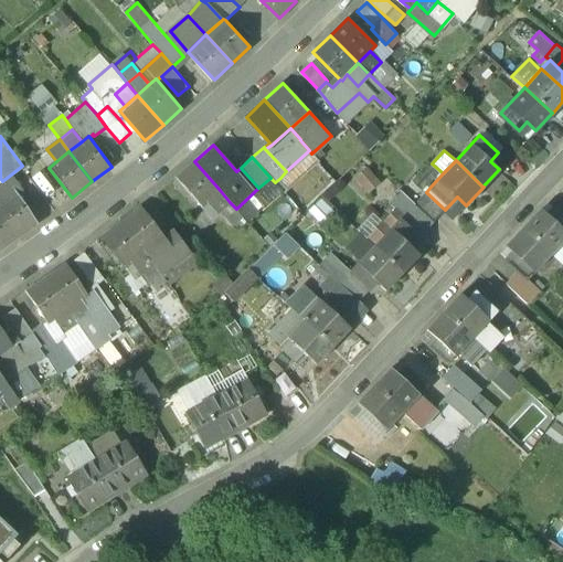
[(194,161),(177,177),(202,207),(208,201),(220,190),(194,161)]
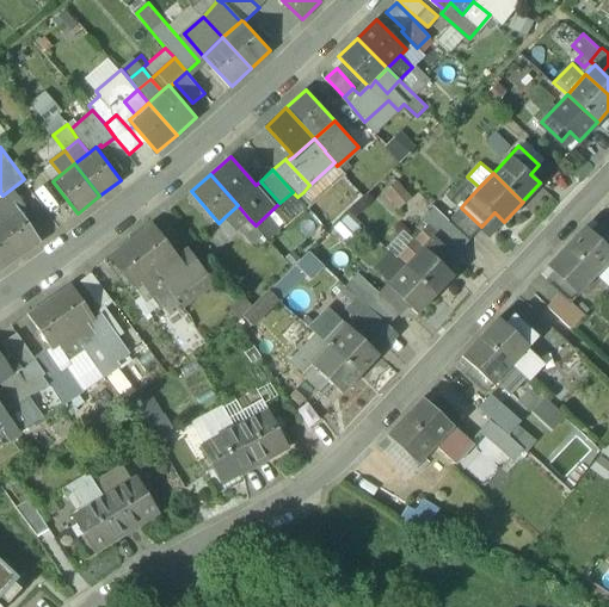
[(467,177),(466,175),(457,184),(467,193),(475,184),(467,177)]
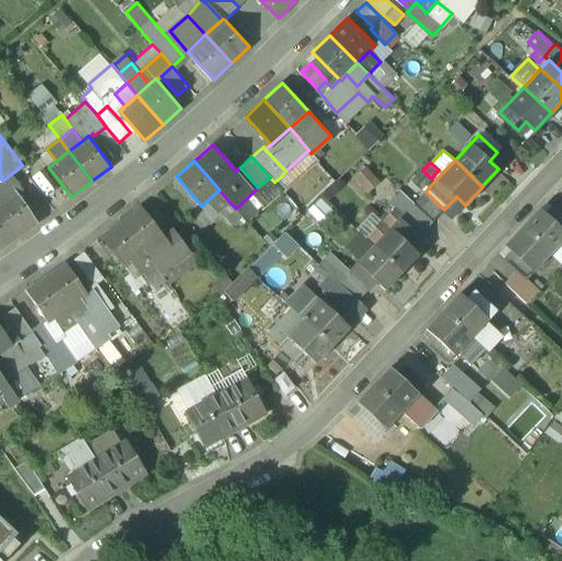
[(12,173),(2,181),(11,194),(17,190),(21,187),(12,173)]
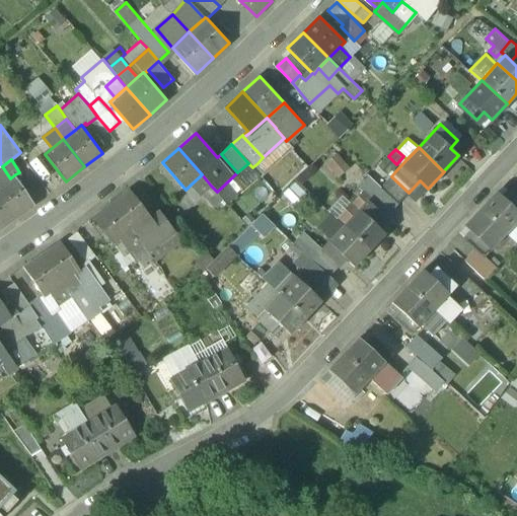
[(265,171),(257,163),(252,167),(260,175),(265,171)]
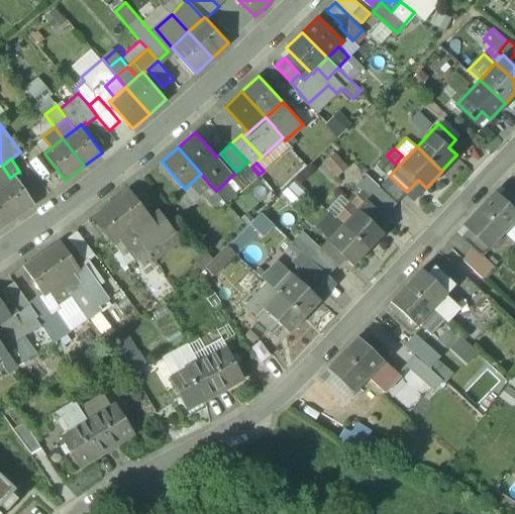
[(2,166),(0,167),(0,184),(10,178),(2,166)]
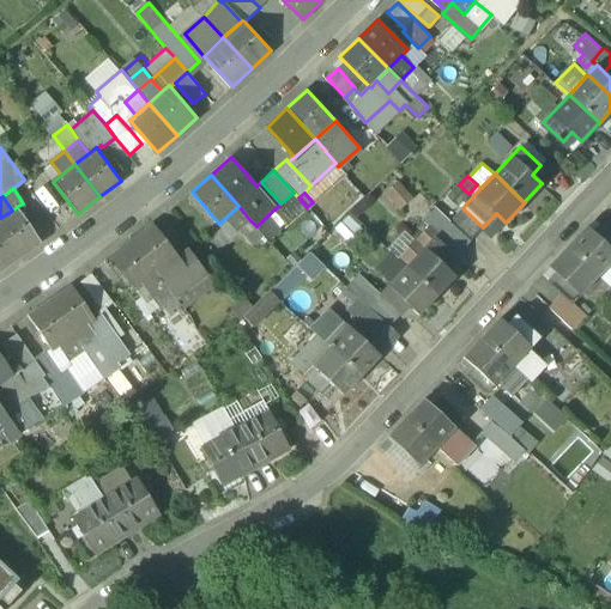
[(434,238),(454,257),(471,239),(451,220),(435,205),(423,218),(439,233),(434,238)]
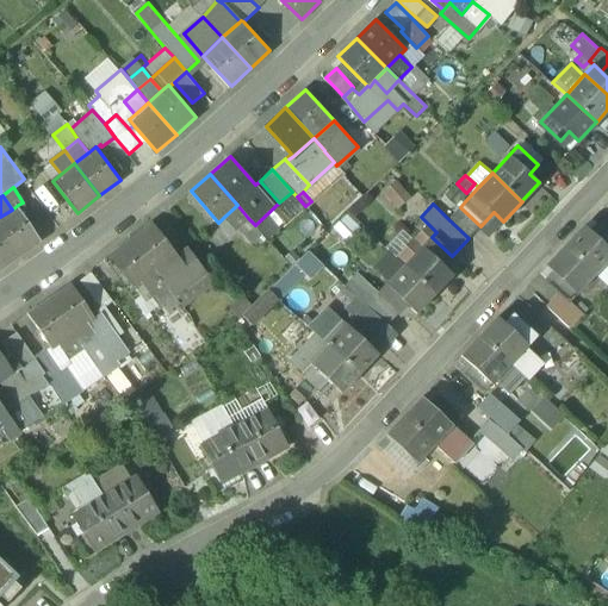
[(12,210),(0,217),(0,223),(20,254),(42,239),(18,205),(12,210)]
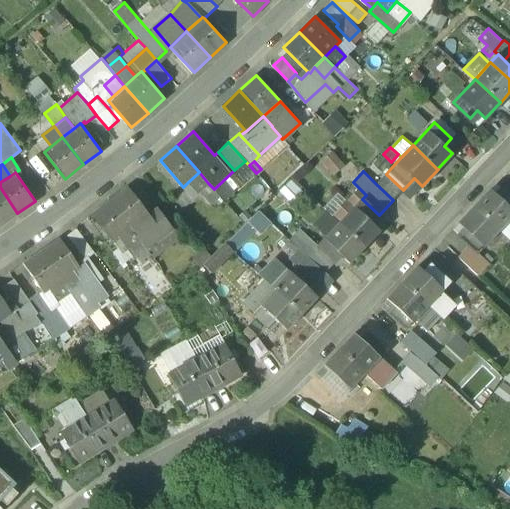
[(208,183),(199,172),(188,182),(197,192),(208,183)]
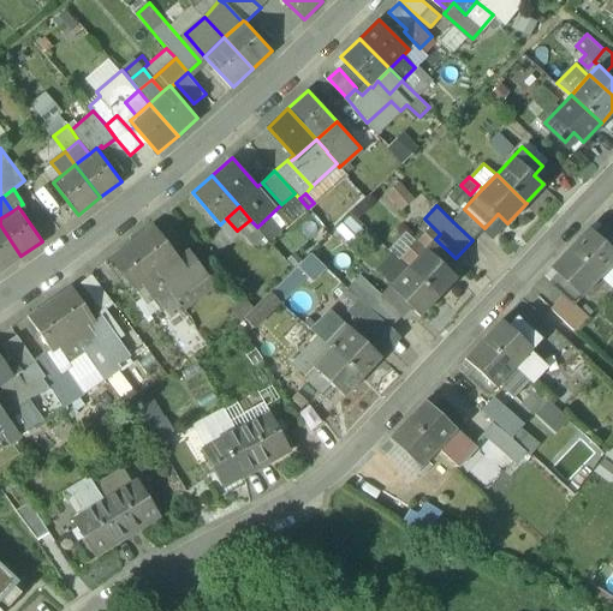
[(484,228),(464,209),(452,221),(472,240),(484,228)]
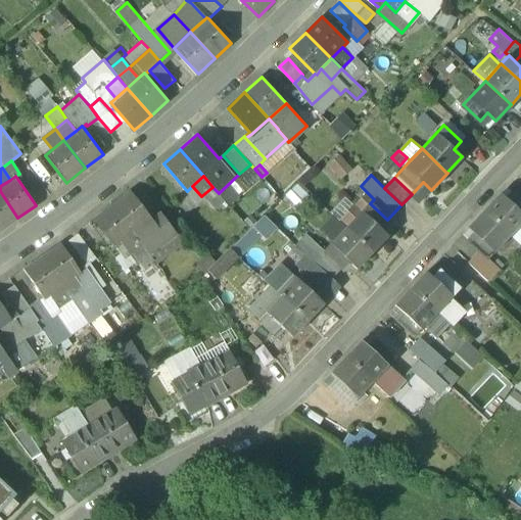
[(155,222),(131,189),(112,204),(134,232),(143,244),(150,253),(177,234),(163,216),(155,222)]
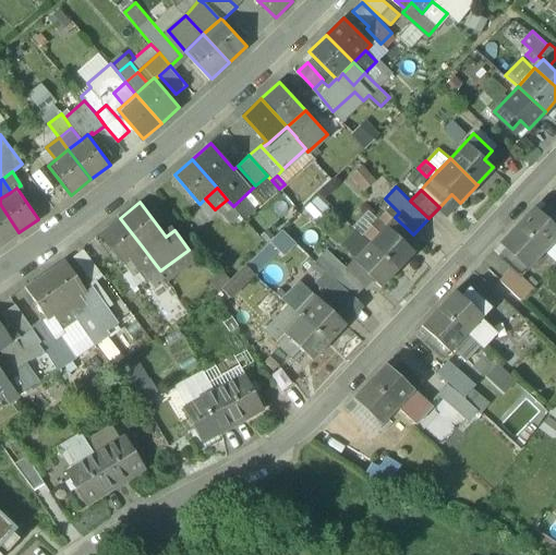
[(0,204),(0,245),(19,232),(0,204)]
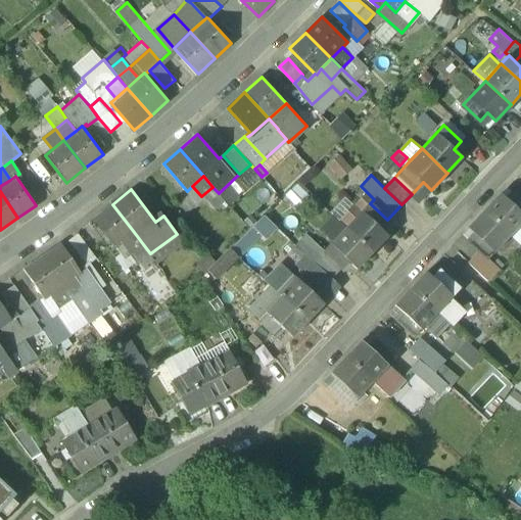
[(502,193),(485,209),(510,234),(520,222),(520,197),(516,193),(509,200),(502,193)]
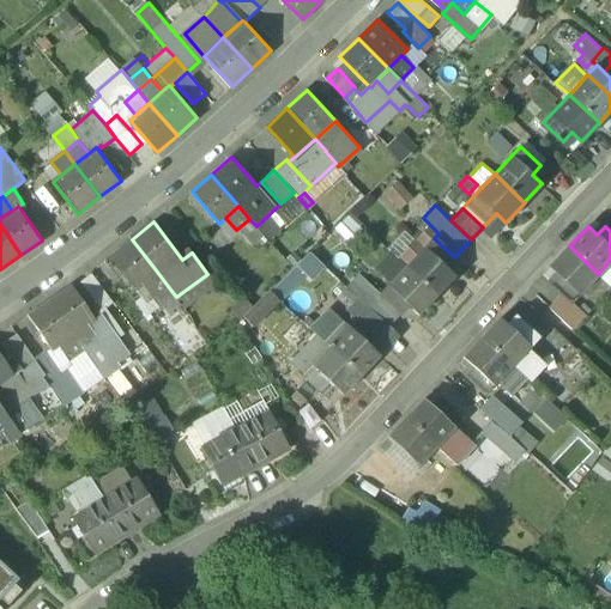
[(434,238),(409,266),(437,294),(455,275),(446,266),(454,257),(434,238)]
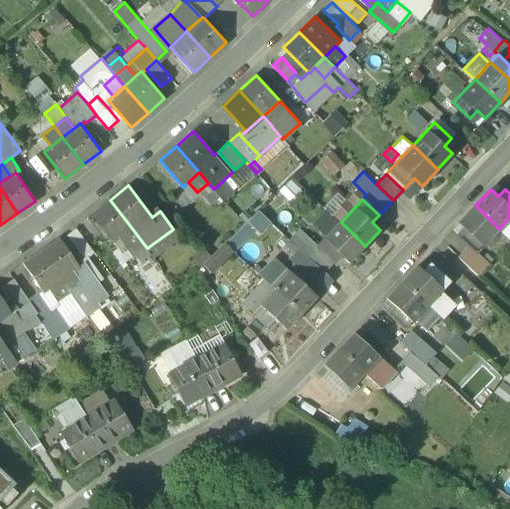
[(131,227),(110,200),(93,214),(114,241),(120,236),(131,227)]
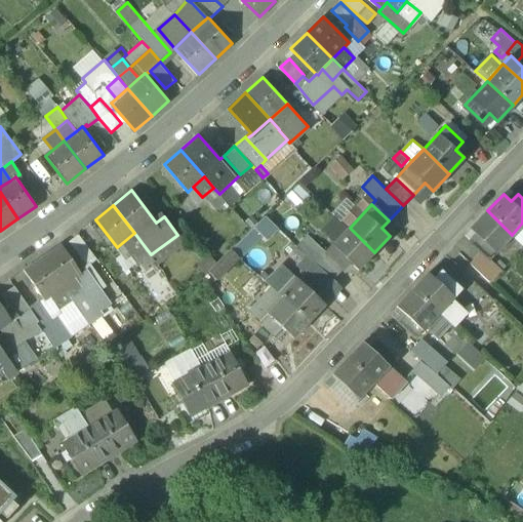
[(487,210),(472,227),(480,235),(473,242),(481,250),(490,258),(490,257),(512,235),(487,210)]
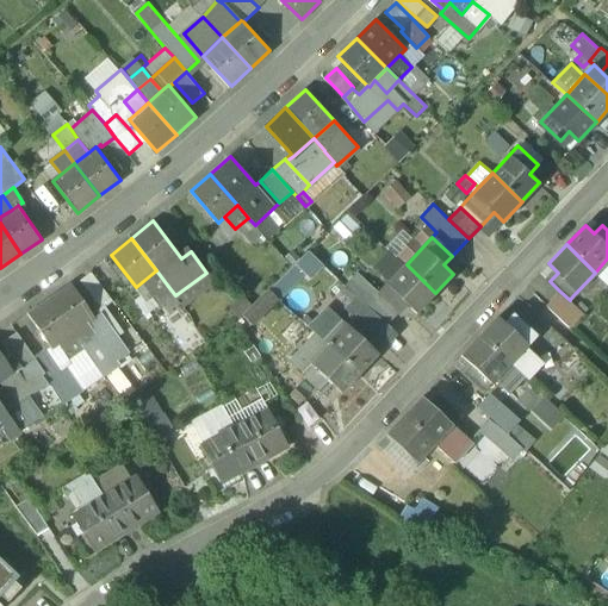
[(407,264),(379,293),(399,312),(408,303),(417,312),(435,293),(407,264)]
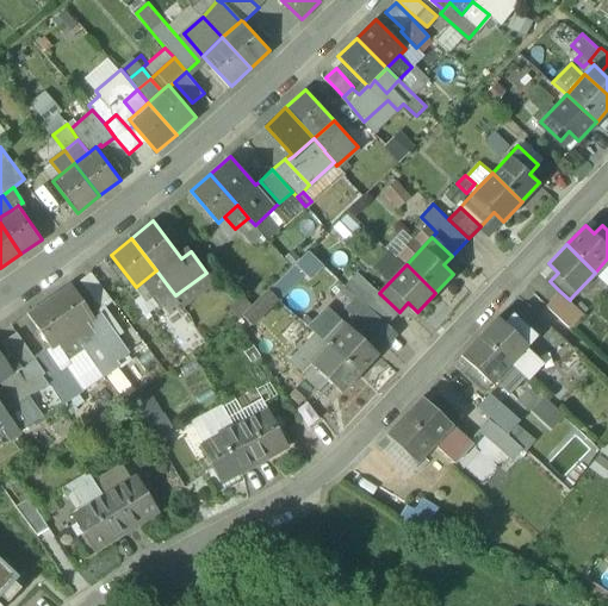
[(110,297),(91,270),(80,279),(99,305),(110,297)]
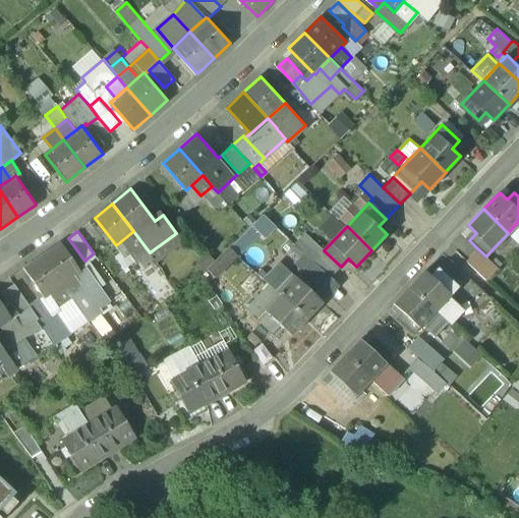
[(142,243),(133,231),(122,240),(130,252),(142,243)]
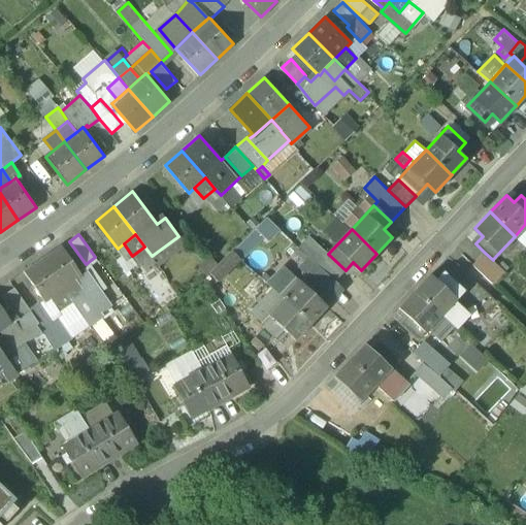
[(309,257),(336,281),(346,270),(328,254),(310,235),(300,247),(309,257)]
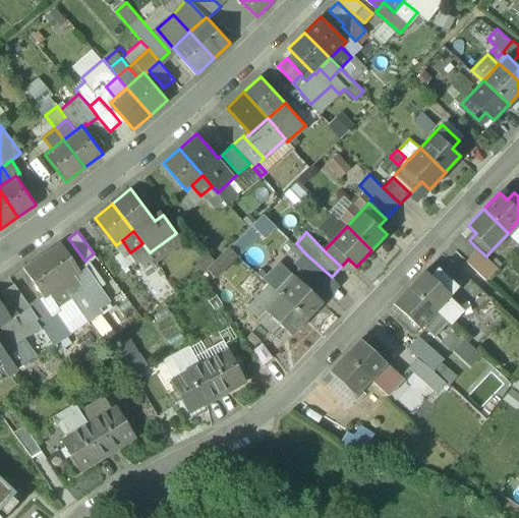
[(61,241),(43,254),(63,284),(75,275),(81,271),(80,270),(61,241)]
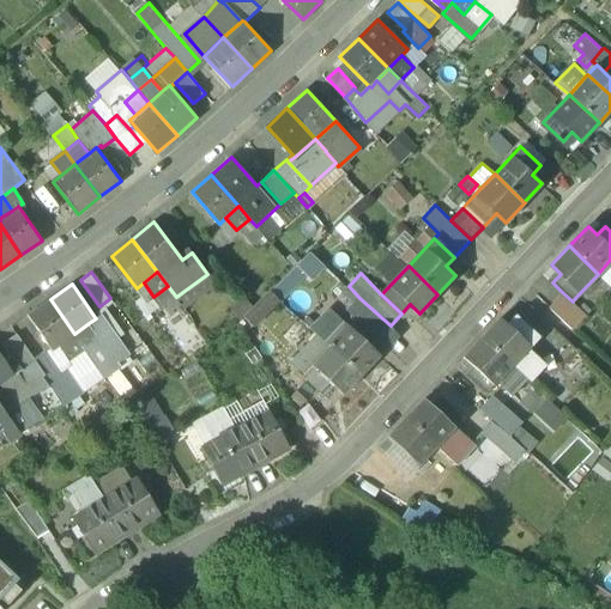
[(573,302),(562,292),(550,305),(574,328),(587,314),(573,300),(573,302)]
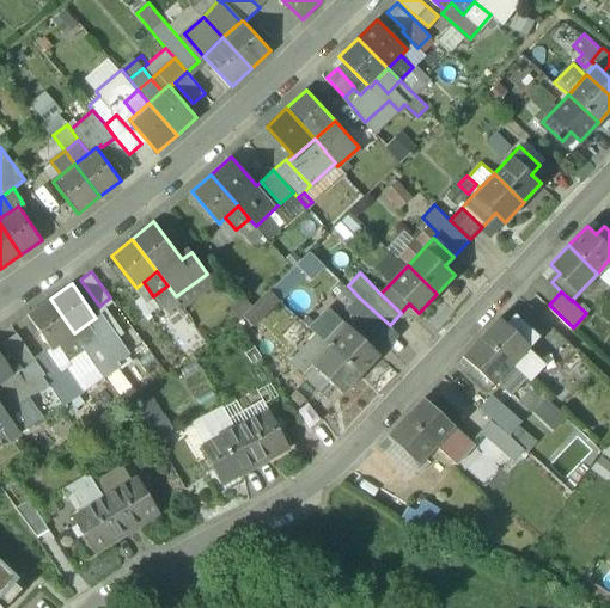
[(270,293),(246,315),(255,324),(278,301),(270,293)]
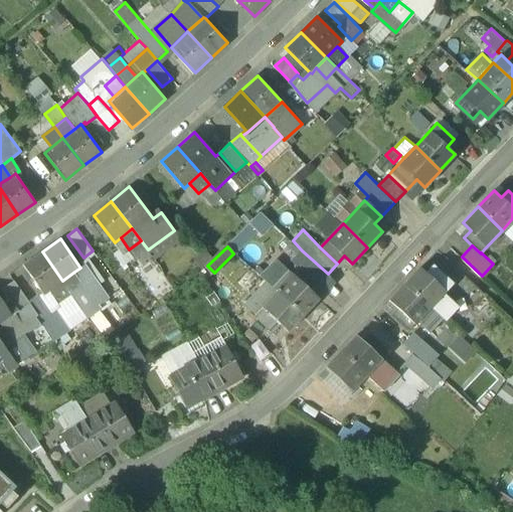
[(328,274),(302,250),(291,261),(300,269),(302,267),(319,283),(328,274)]
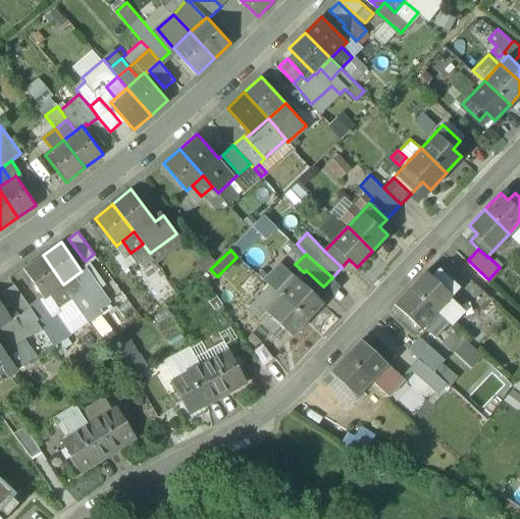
[(43,255),(26,268),(45,298),(51,293),(63,284),(43,255)]
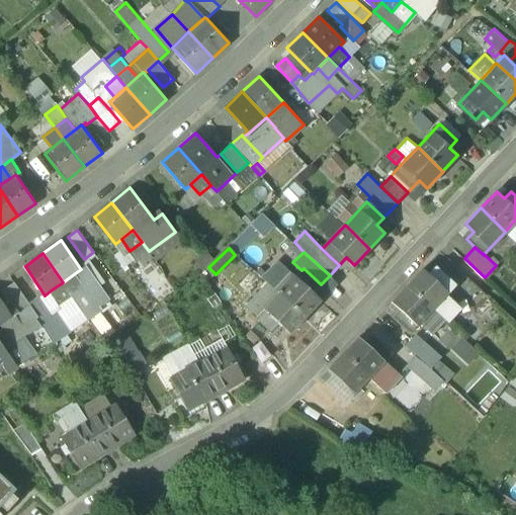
[(96,256),(85,265),(98,285),(111,276),(96,256)]
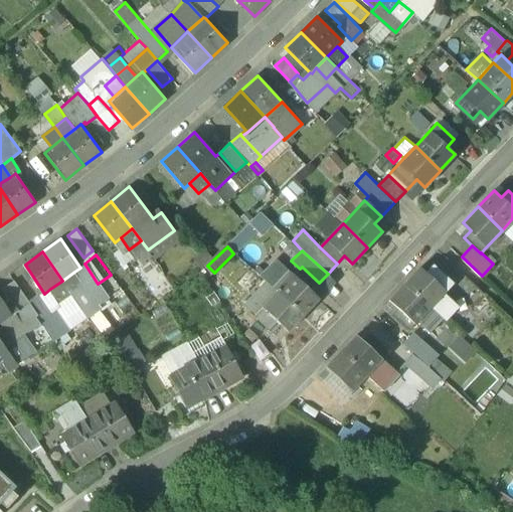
[(437,268),(454,283),(464,273),(447,257),(437,268)]
